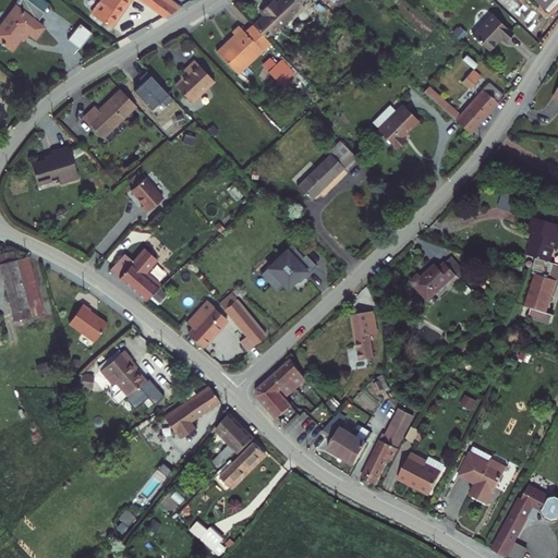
[(39,0),(10,0),(0,13),(0,32),(9,40),(24,22),(34,28),(41,17),(35,13),(43,2),(39,0)]
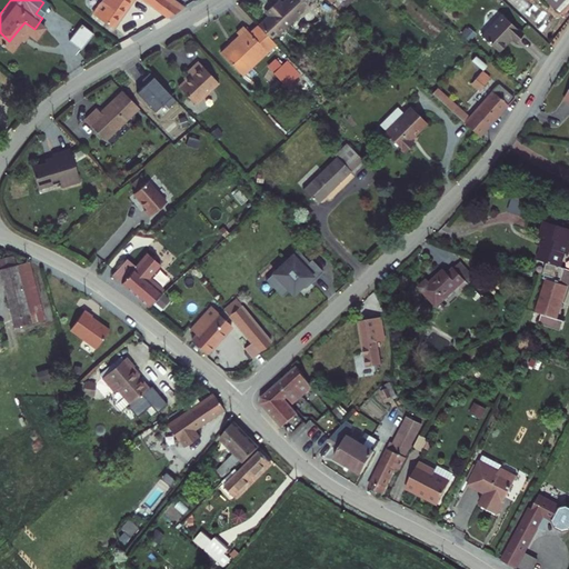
[(95,0),(112,13),(121,0),(157,0),(166,6),(173,0),(95,0)]
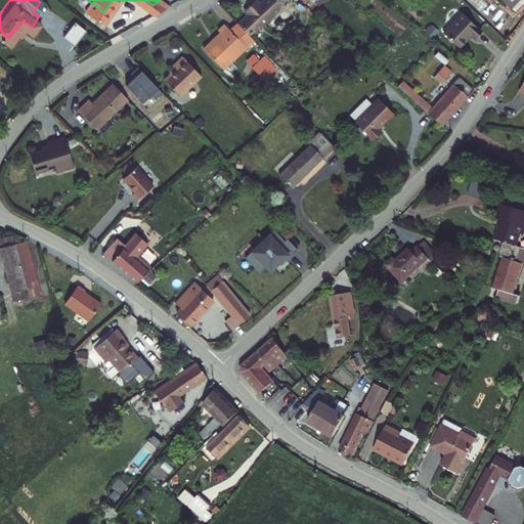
[(248,0),(235,12),(248,26),(274,0),(248,0)]
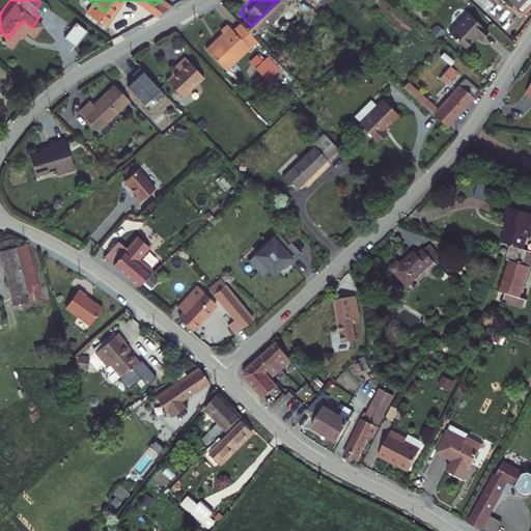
[(530,0),(512,0),(522,8),(530,0)]
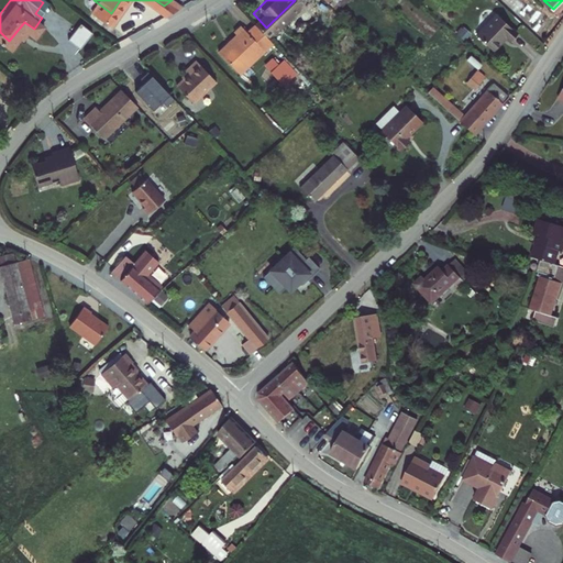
[(233,24),(216,41),(239,65),(272,33),(266,28),(253,13),(245,21),(240,15),(231,22),(233,24)]
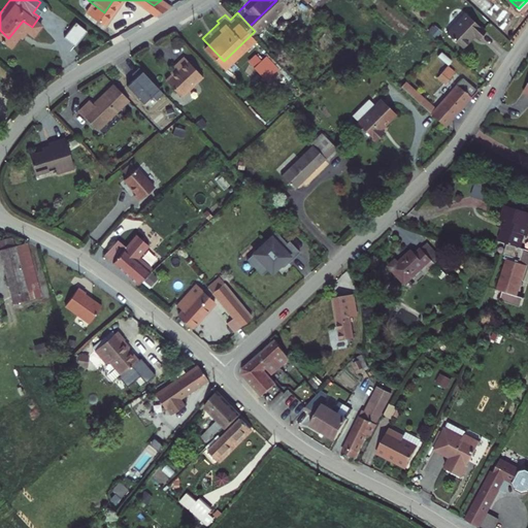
[(487,34),(466,15),(448,35),(464,51),(476,36),(481,40),(487,34)]
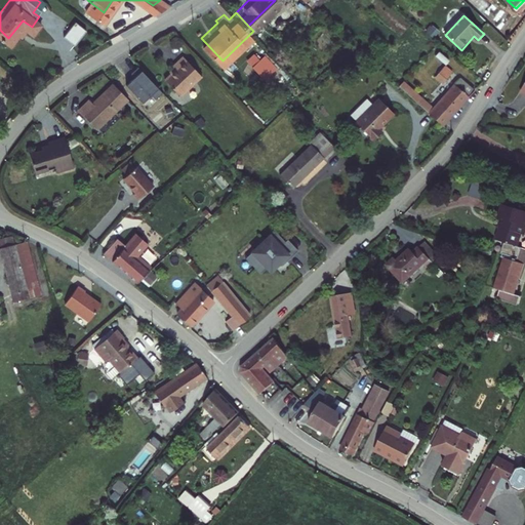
[(174,59),(162,71),(177,86),(189,76),(190,77),(201,67),(182,46),(170,55),(174,59)]
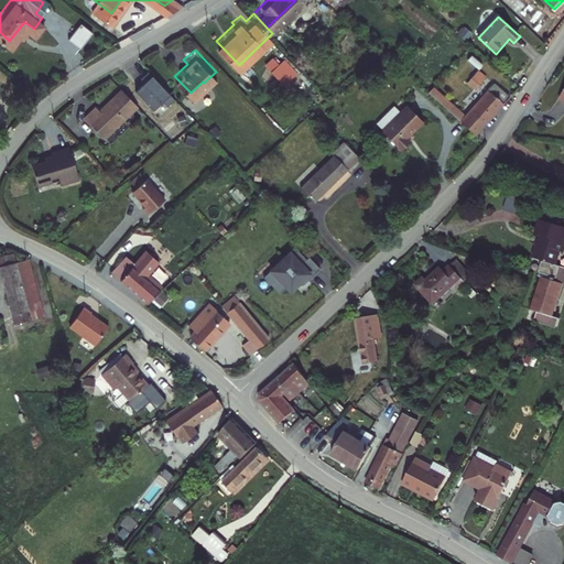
[(143,60),(137,65),(150,78),(156,73),(143,60)]
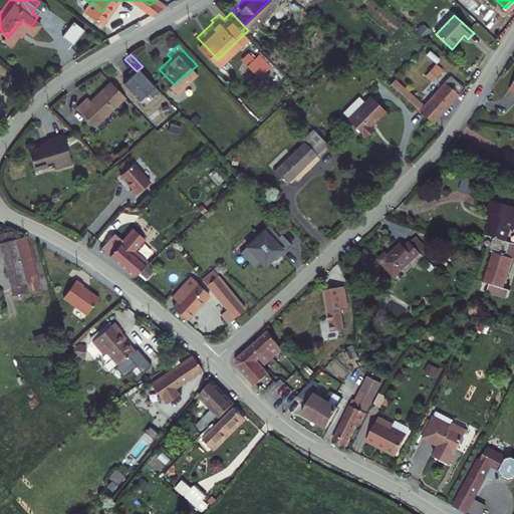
[(426,75),(434,81),(444,70),(436,63),(426,75)]
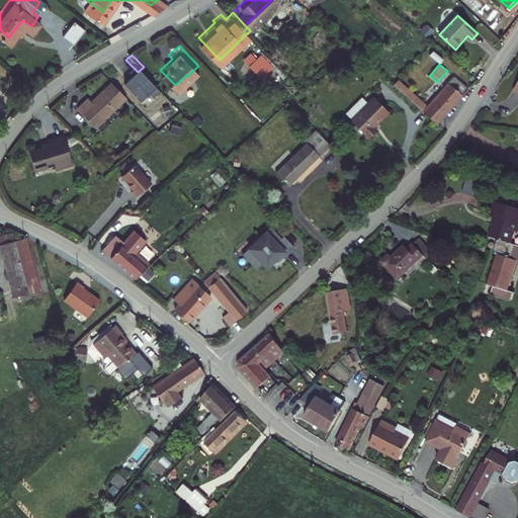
[(86,90),(76,101),(95,119),(125,88),(110,73),(90,93),(86,90)]
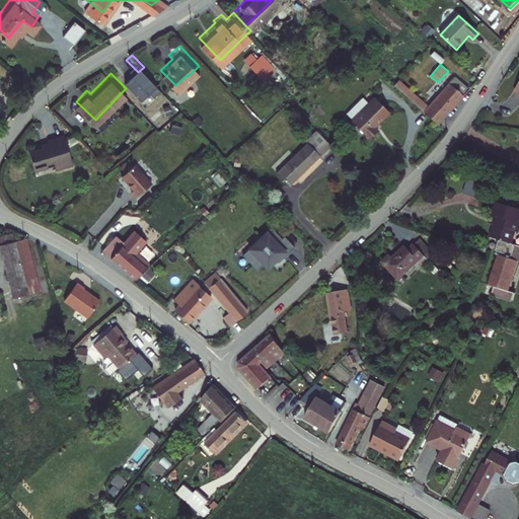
[(470,87),(456,74),(445,86),(441,90),(427,106),(398,80),(394,85),(437,124),(470,87)]
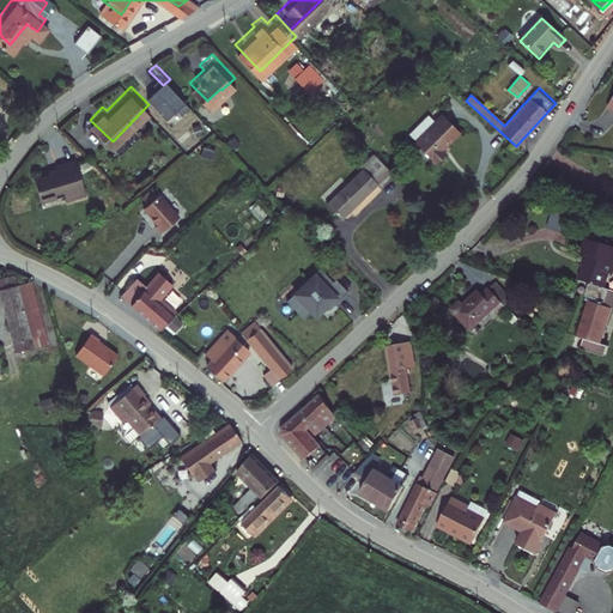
[(417,135),(416,137),(438,158),(448,149),(443,144),(461,127),(444,109),(436,116),(417,135)]
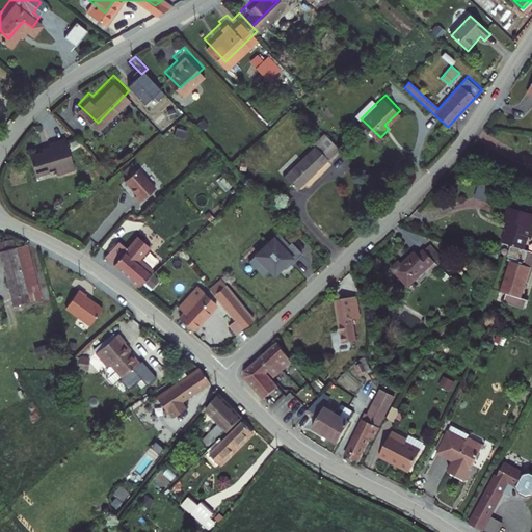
[(362,117),(378,101),(373,96),(356,112),(362,117)]
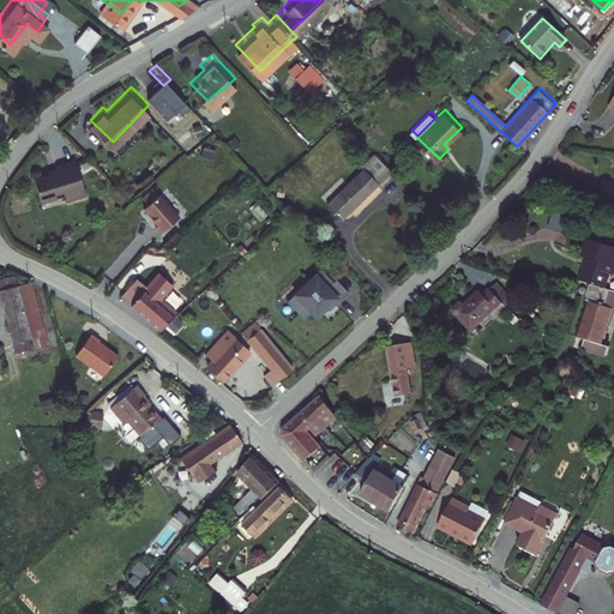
[(56,161),(32,168),(37,187),(52,184),(53,187),(62,185),(65,191),(85,186),(76,150),(55,155),(56,161)]
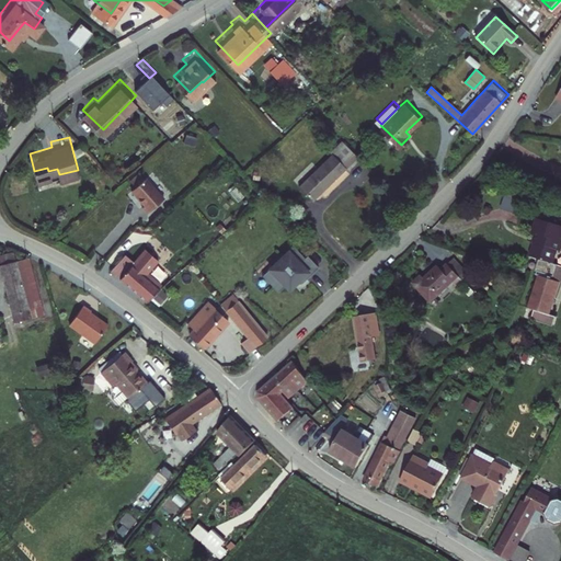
[(311,199),(356,156),(341,140),(329,151),(331,155),(299,185),(311,199)]
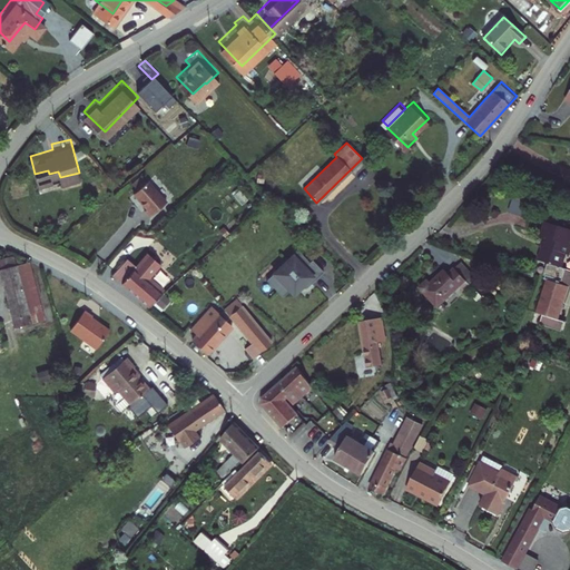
[(147,175),(134,187),(147,202),(145,204),(150,209),(167,194),(147,175)]
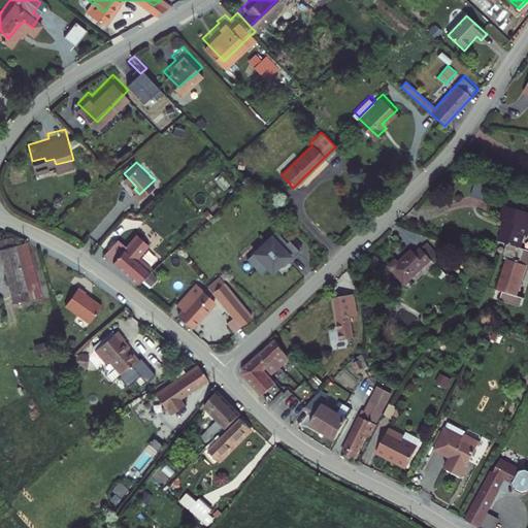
[(486,180),(471,175),(466,191),(482,196),(486,180)]
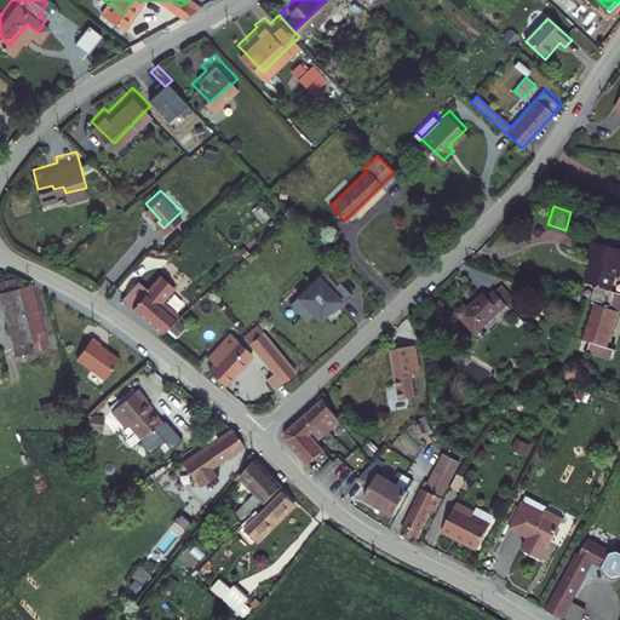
[(240,235),(235,239),(242,246),(247,242),(240,235)]
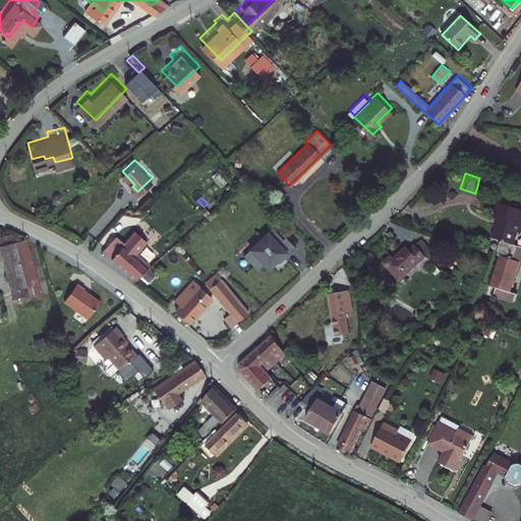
[(499,253),(497,259),(517,267),(519,259),(512,257),(517,243),(514,242),(518,229),(520,230),(520,229),(520,207),(501,199),(496,214),(499,216),(493,235),(501,238),(497,249),(498,249),(497,252),(499,253)]
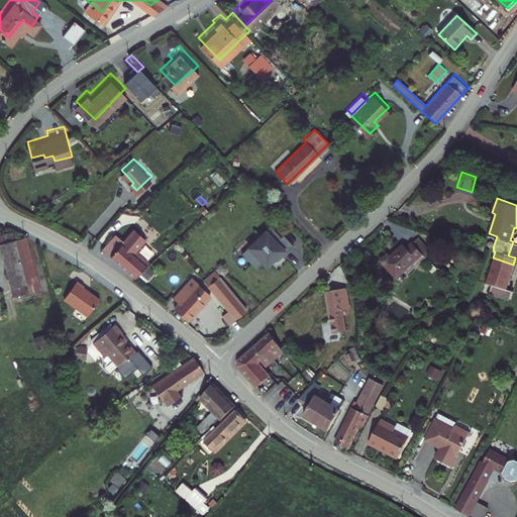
[(114,225),(101,240),(134,270),(144,255),(146,257),(157,247),(148,241),(145,243),(138,237),(146,228),(143,226),(145,224),(133,213),(125,223),(128,226),(122,232),(114,225)]
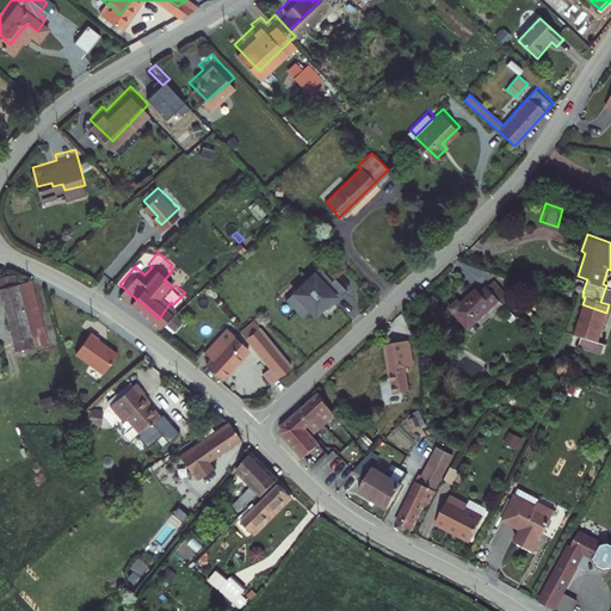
[(331,279),(319,266),(284,298),(302,318),(310,310),(314,314),(325,303),(328,307),(346,290),(334,277),(331,279)]
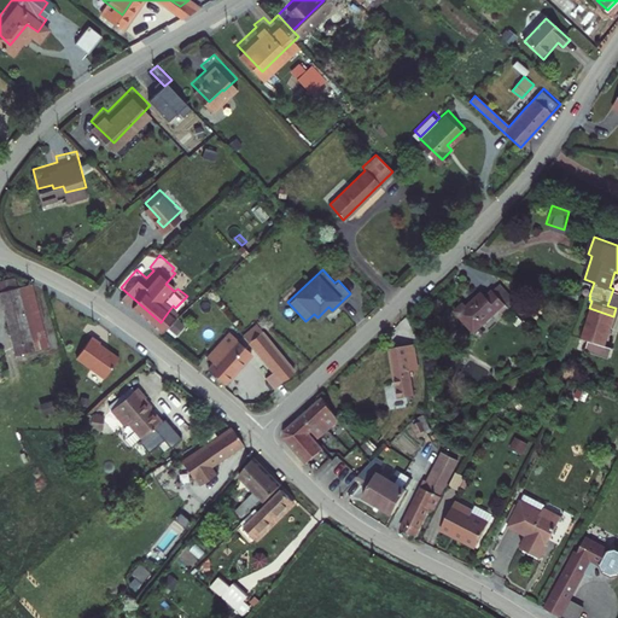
[(493,290),(506,303),(513,297),(501,284),(493,290)]
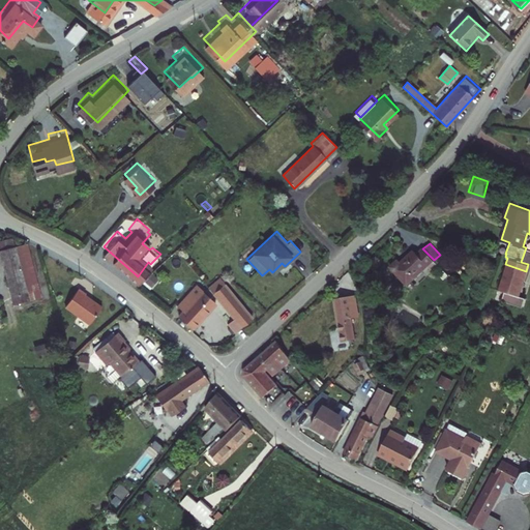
[(29,245),(17,248),(29,293),(40,290),(29,245)]
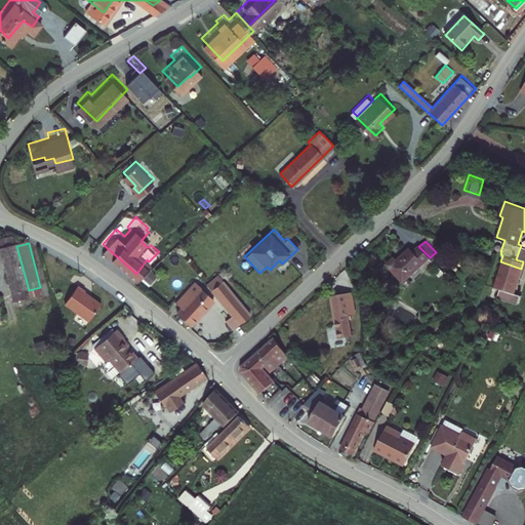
[(524,268),(524,246),(521,245),(516,259),(523,261),(521,269),(524,270),(524,268)]
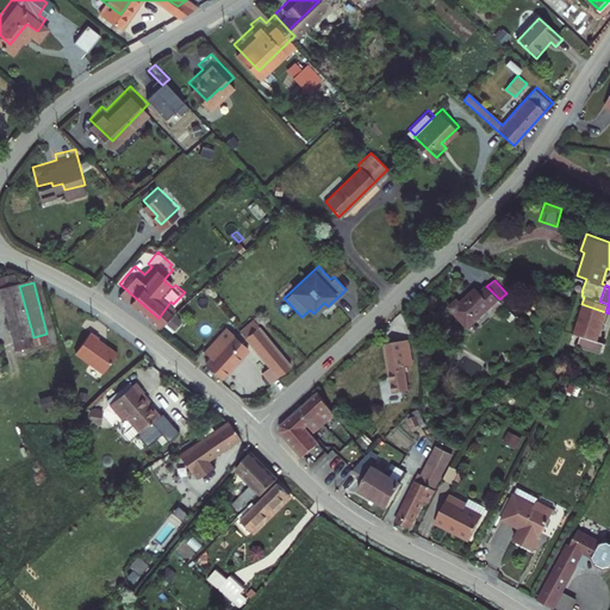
[(19,286),(1,291),(16,342),(33,337),(19,286)]
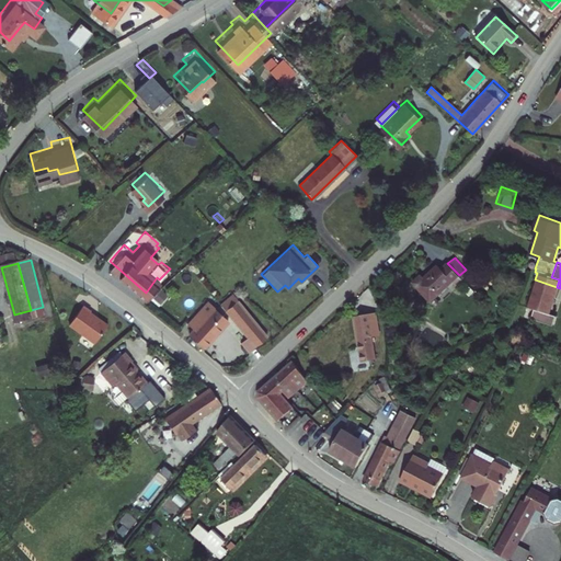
[(412,283),(431,302),(453,281),(458,286),(464,281),(459,275),(447,263),(442,268),(438,265),(423,279),(420,275),(412,283)]
